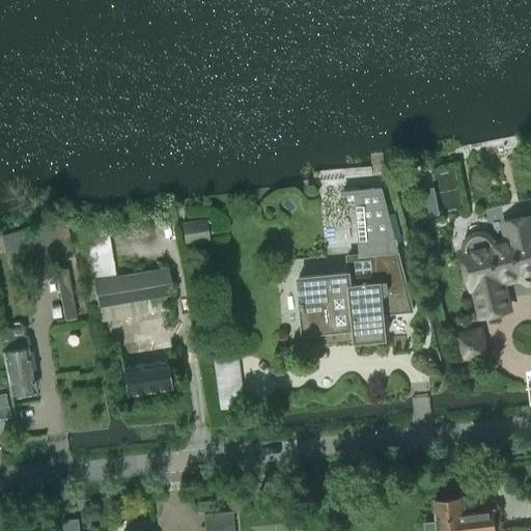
[(350,271),(301,276),(306,331),(357,326),(358,339),(386,337),(384,313),(414,310),(398,244),(383,187),(341,190),(341,195),(355,194),(360,254),(348,255),(350,271)]
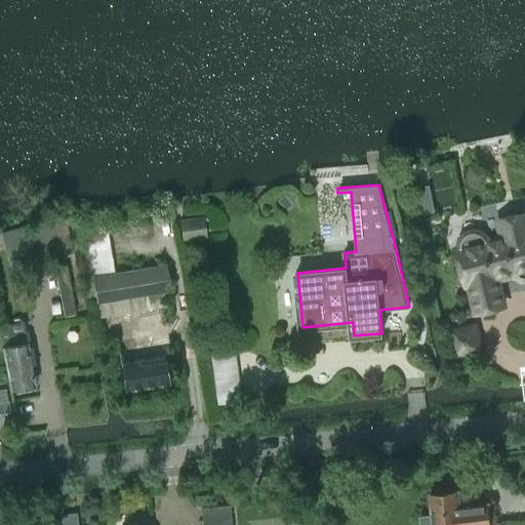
[(203,216),(178,219),(182,240),(206,237),(203,216)]
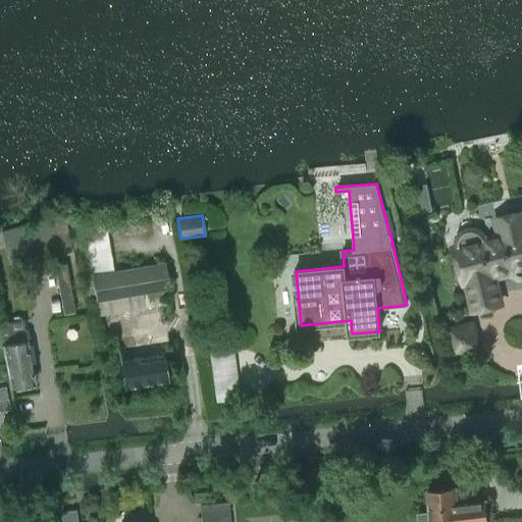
[(5,230),(12,269),(65,260),(57,221),(5,230)]
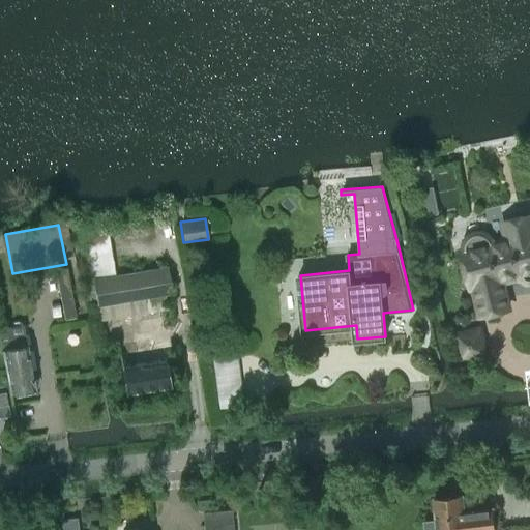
[(465,246),(465,248),(466,251),(462,252),(470,286),(474,285),(481,316),(507,308),(500,278),(522,273),(524,277),(527,280),(529,280),(529,225),(505,231),(507,240),(492,244),(491,242),(490,240),(489,238),(487,236),(484,235),(482,234),(480,234),(477,234),(475,234),(473,235),(471,236),(469,238),(468,239),(467,241),(466,243),(465,246)]
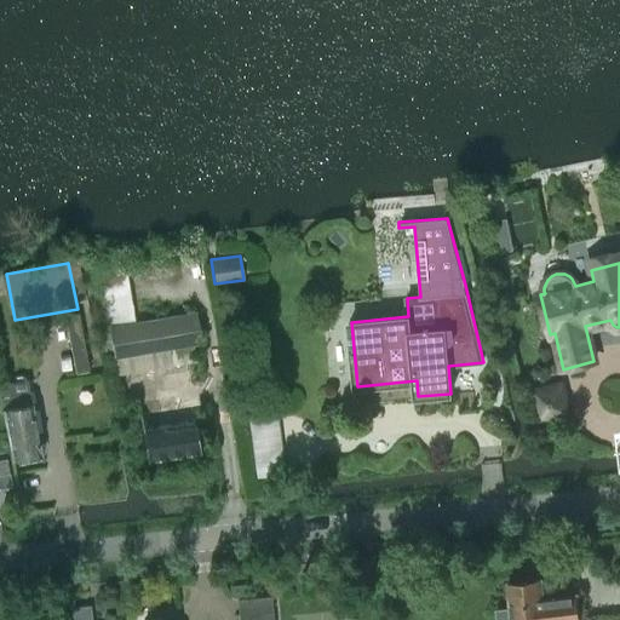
[(201,342),(196,313),(135,323),(127,277),(98,282),(105,328),(109,327),(114,356),(201,342)]
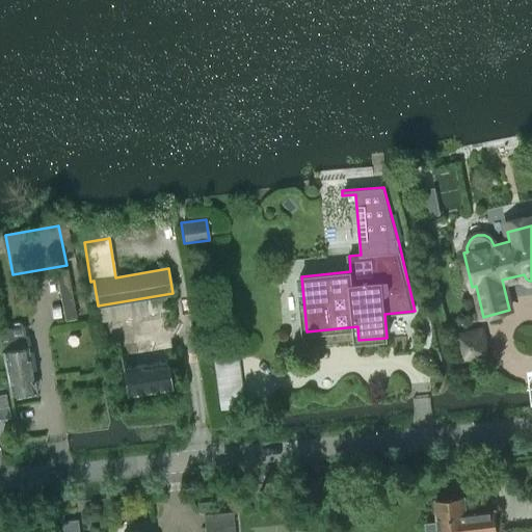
[(67,269),(55,271),(64,322),(76,321),(67,269)]
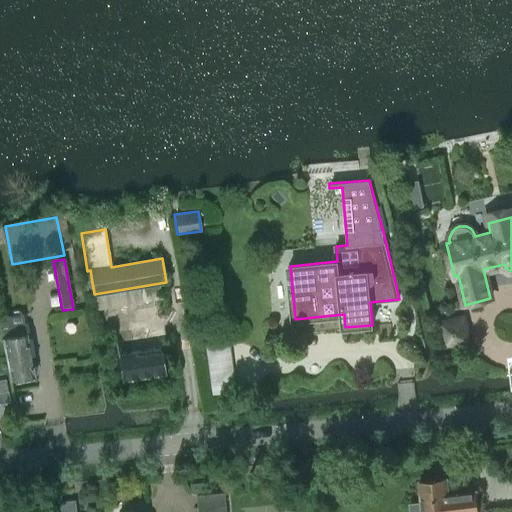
[(469,340),(464,318),(461,318),(457,306),(437,312),(440,323),(446,346),(469,340)]
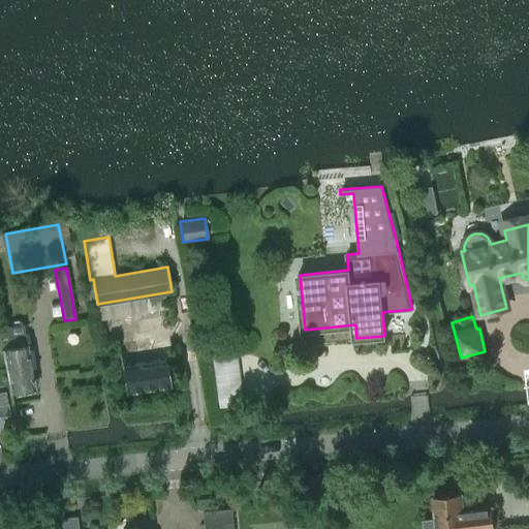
[(0,328),(0,334),(3,349),(10,392),(35,387),(28,344),(26,344),(23,324),(0,328)]
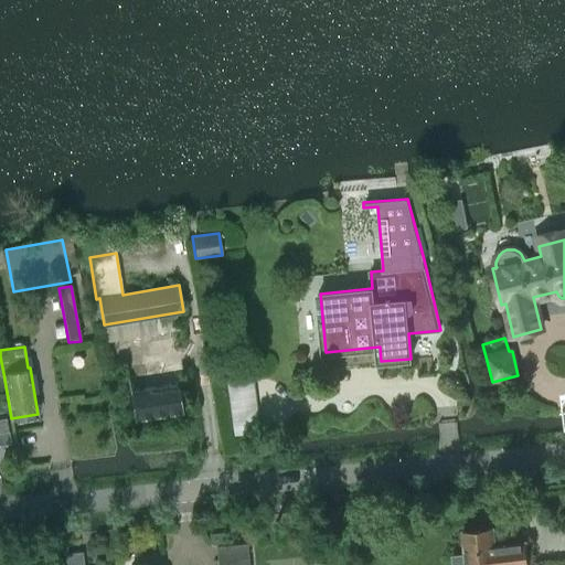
[(135,419),(181,412),(173,369),(162,371),(160,358),(142,361),(142,365),(134,368),(135,375),(127,377),(135,419)]
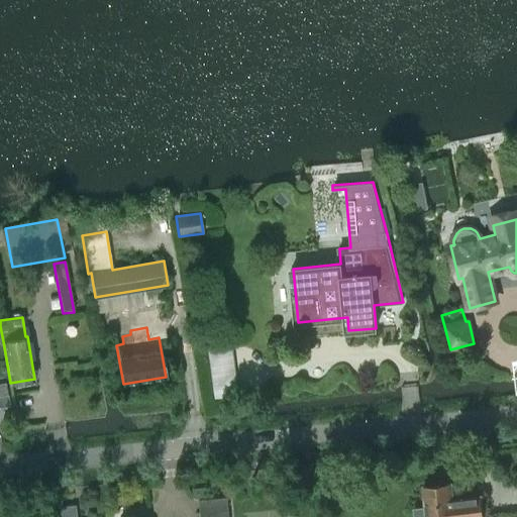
[(213,395),(237,393),(233,344),(209,346),(213,395)]
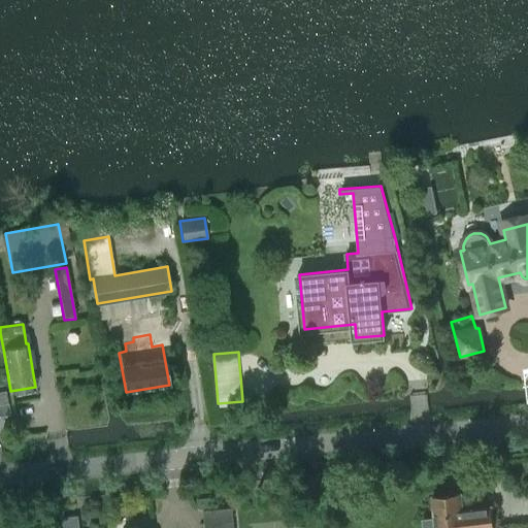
[(6,398),(0,399),(0,416),(9,415),(6,398)]
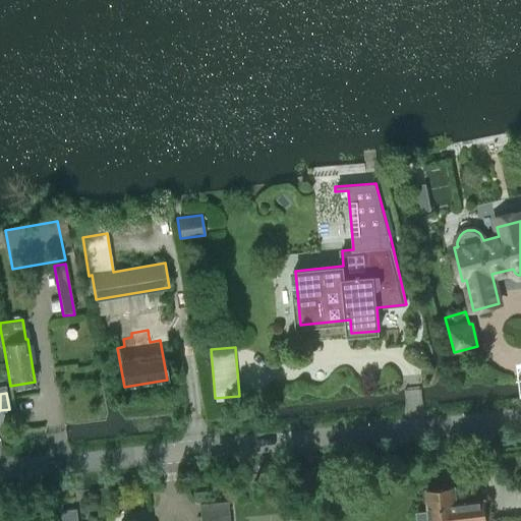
[(455,486),(426,489),(429,520),(485,520),(486,520),(484,503),(457,506),(455,486)]
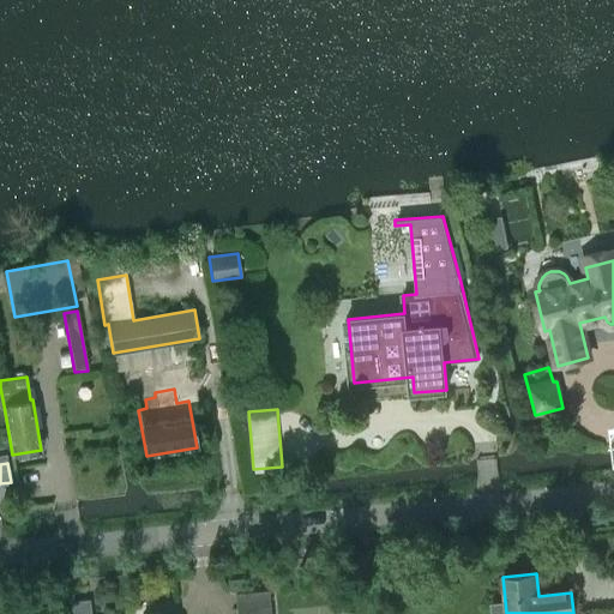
[(270,613),(268,590),(234,593),(235,613),(270,613)]
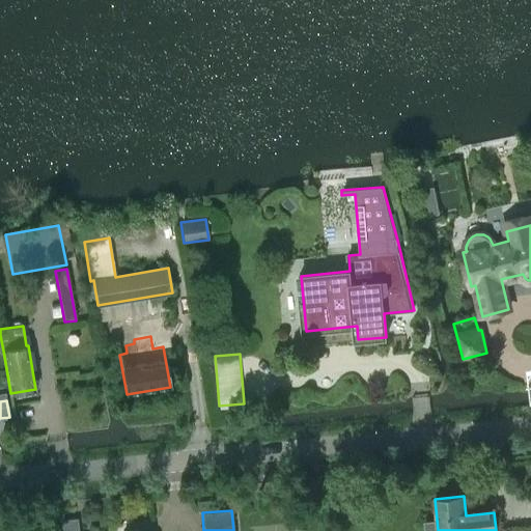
[(62,530),(79,530),(79,516),(62,516),(62,530)]
